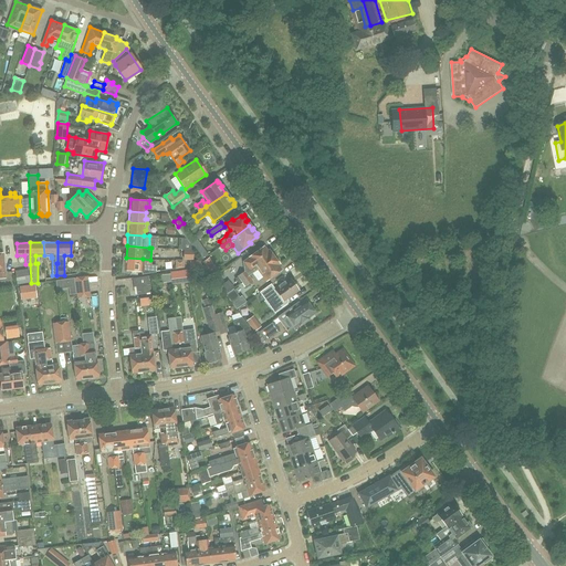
[(274,258),(269,250),(268,251),(264,247),(249,258),(242,262),(244,271),(238,276),(241,282),(249,276),(258,270),(274,258)]
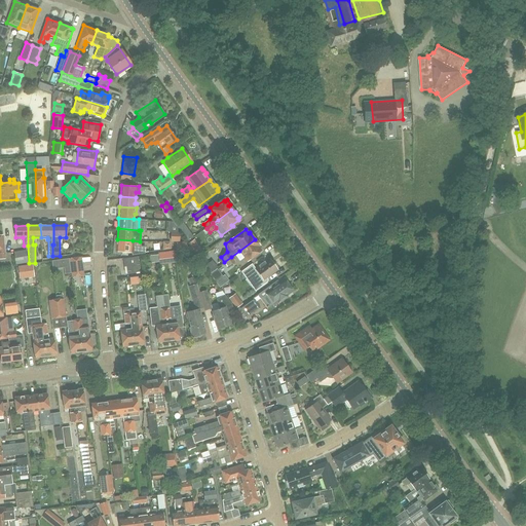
[(171,232),(171,241),(180,241),(180,232),(171,232)]
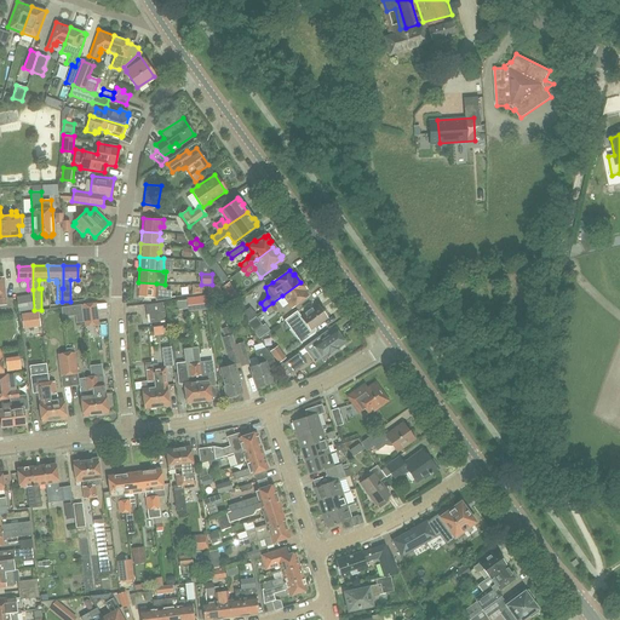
[(165,285),(156,283),(138,282),(137,287),(135,287),(133,298),(143,299),(143,297),(156,298),(156,300),(170,298),(171,292),(165,292),(165,286),(165,285)]
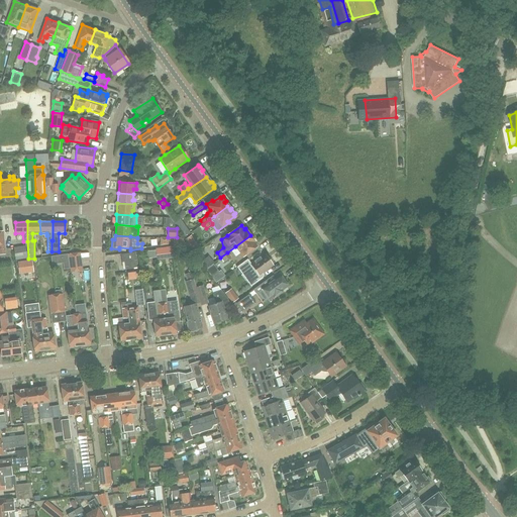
[(235,246),(242,257),(256,246),(253,242),(255,241),(250,235),(235,246)]
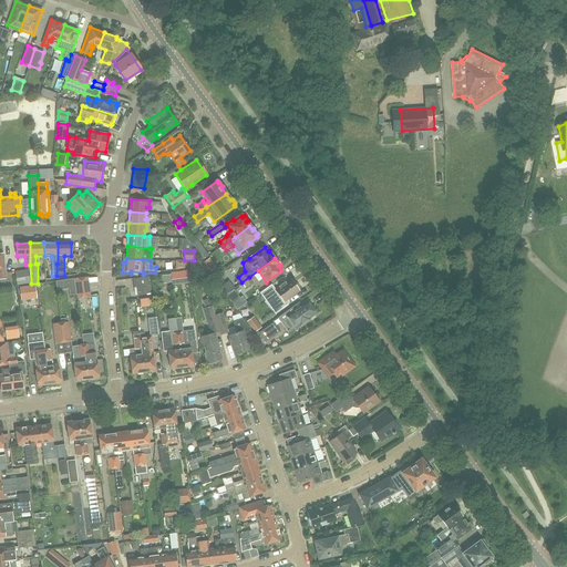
[(17,286),(30,284),(28,269),(14,272),(17,286)]
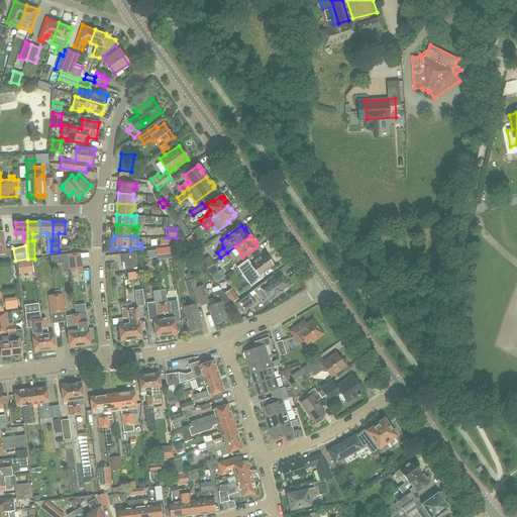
[(174,257),(183,255),(182,246),(173,247),(174,257)]
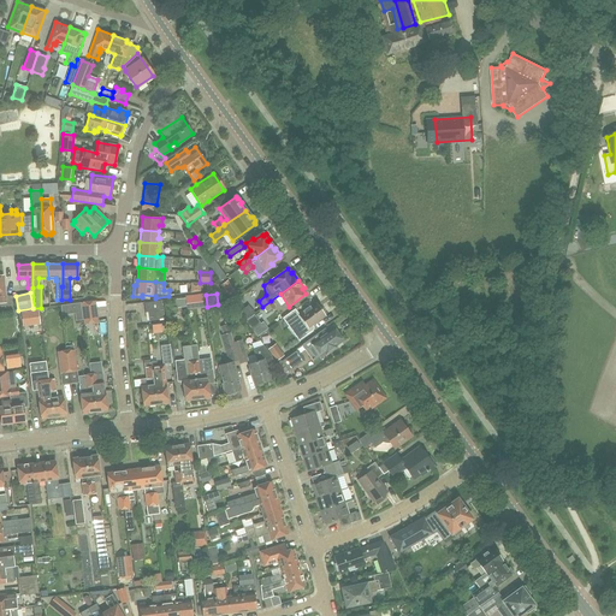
[(175,308),(187,307),(185,298),(173,300),(175,308)]
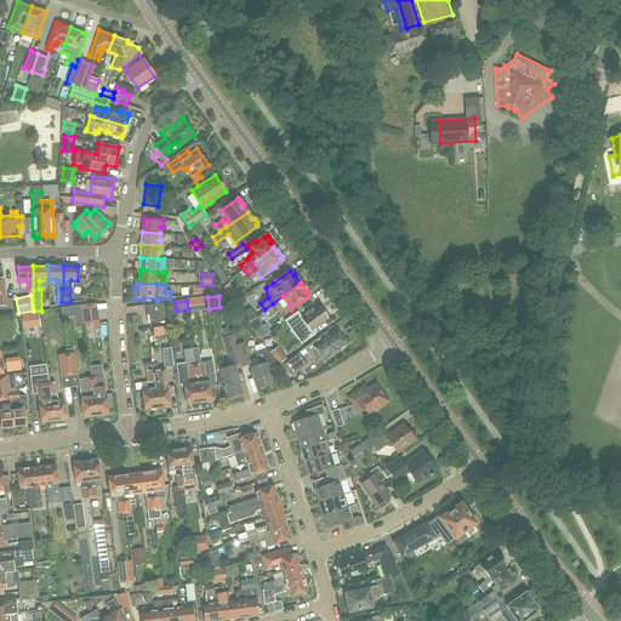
[(97,303),(96,303),(81,305),(81,306),(84,328),(100,325),(97,303)]
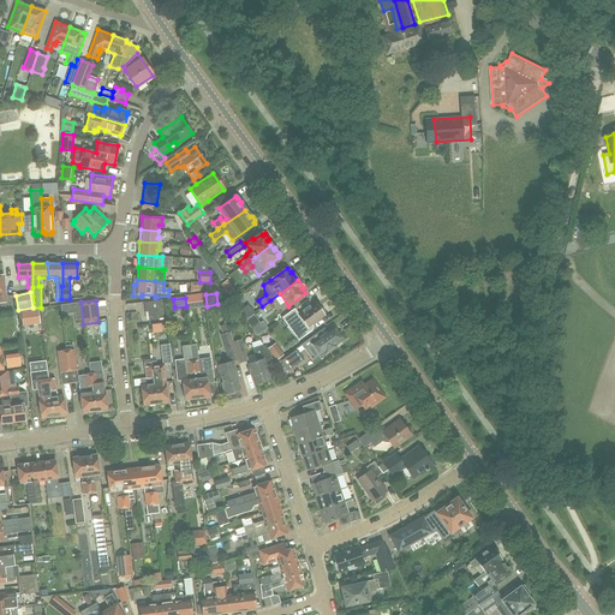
[(162,318),(160,300),(143,303),(144,312),(147,311),(148,320),(162,318)]
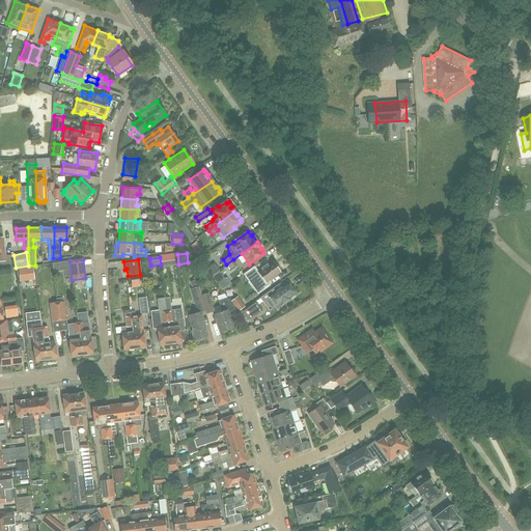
[(233,259),(226,264),(229,270),(238,264),(233,259)]
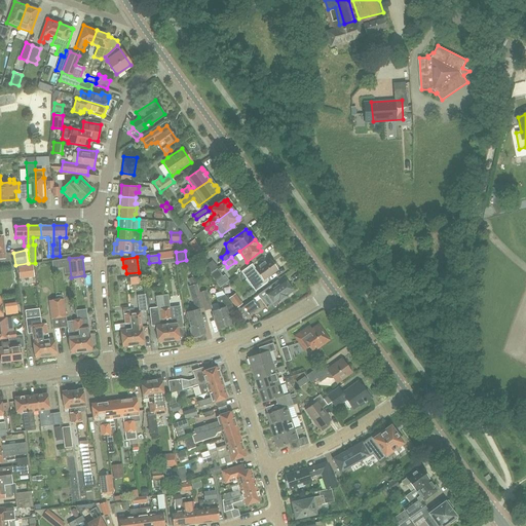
[(277,270),(269,259),(266,262),(265,261),(254,269),(251,265),(240,272),(245,277),(249,277),(252,275),(260,285),(262,286),(267,282),(267,279),(266,278),(277,270)]
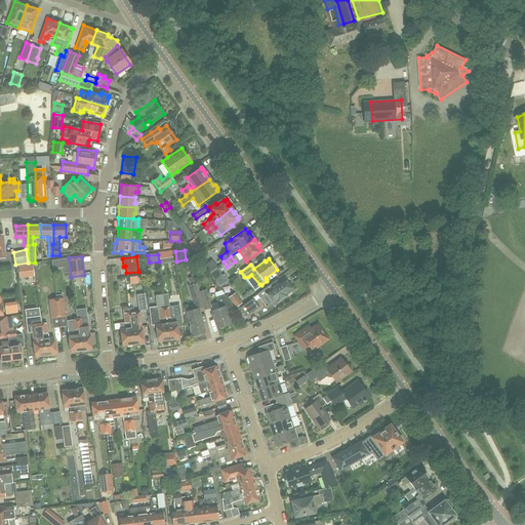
[(19,278),(34,277),(34,274),(33,265),(26,265),(17,266),(19,278)]
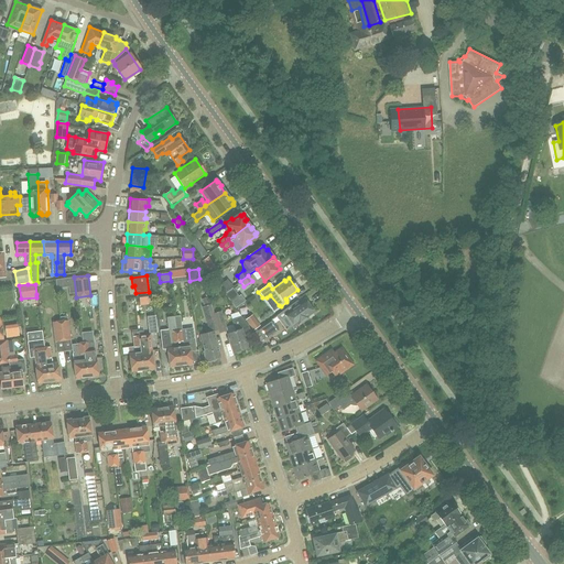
[(306,320),(305,318),(314,312),(305,300),(292,310),(290,307),(282,313),(284,316),(285,315),(294,326),(301,322),(302,323),(306,320)]
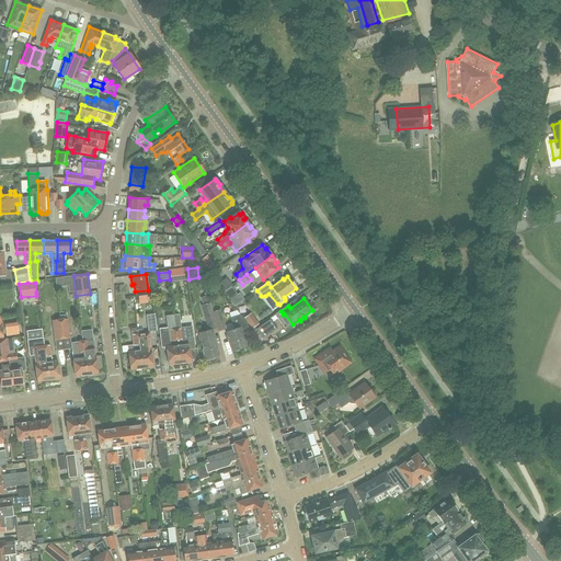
[(210,304),(203,306),(208,322),(215,320),(213,312),(210,304)]
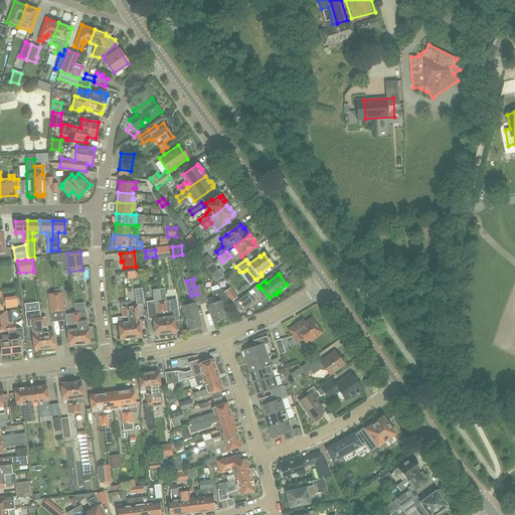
[(136,305),(144,304),(141,285),(141,289),(134,290),(136,305)]
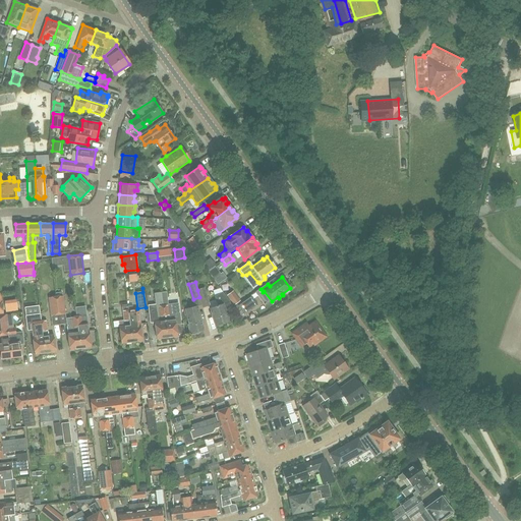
[(205,288),(197,290),(199,297),(203,307),(210,306),(210,305),(209,302),(205,288)]
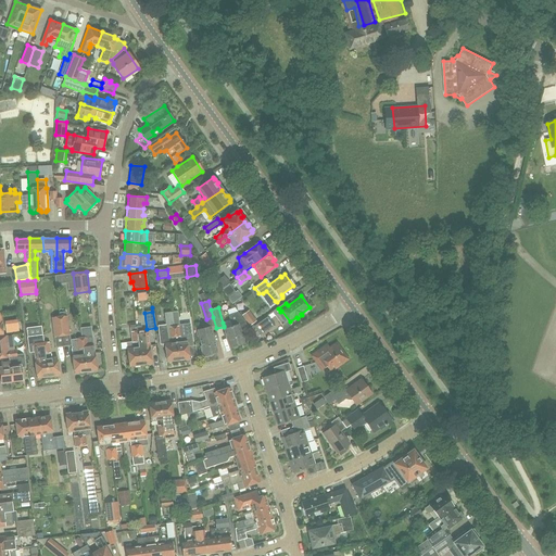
[(225,332),(224,333),(225,337),(227,338),(230,349),(232,348),(235,349),(237,348),(238,346),(244,344),(240,332),(242,331),(248,326),(235,308),(227,311),(228,315),(230,320),(232,327),(224,329),(225,332)]
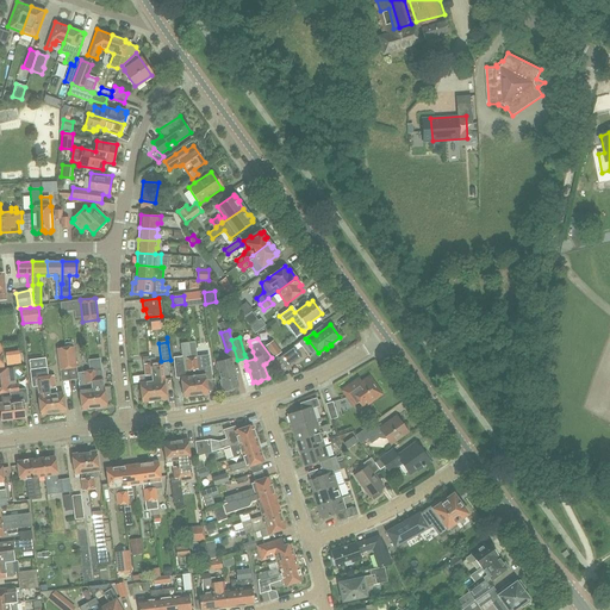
[(273,359),(281,353),(273,341),(266,346),(273,359)]
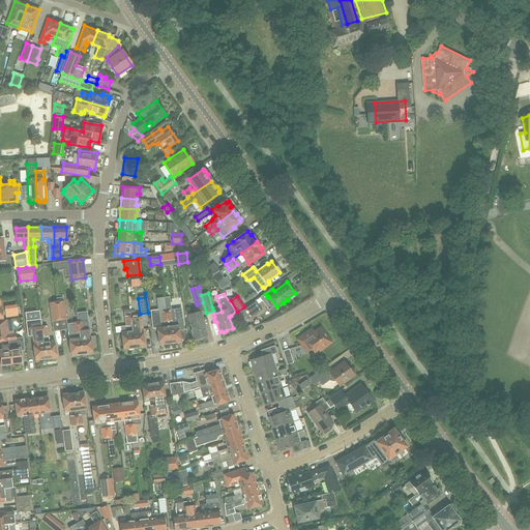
[(164,298),(169,344),(180,343),(179,330),(183,329),(181,310),(171,311),(169,297),(164,298)]
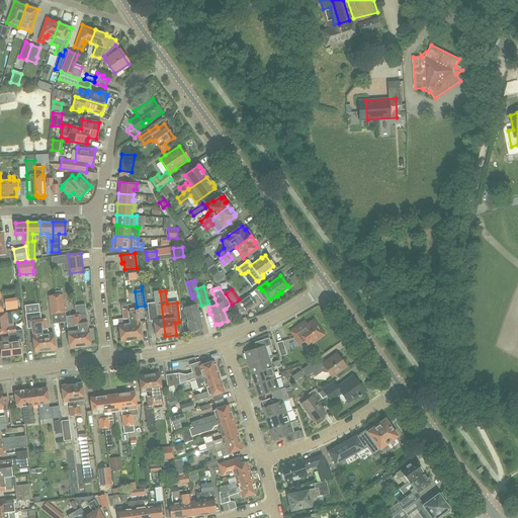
[(156,337),(165,336),(160,291),(153,292),(155,311),(148,312),(149,321),(154,321),(156,337)]
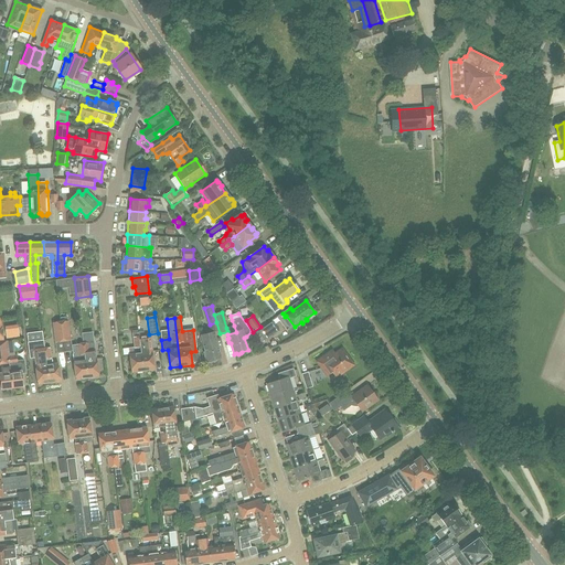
[(60,322),(63,342),(71,341),(68,321),(60,322)]
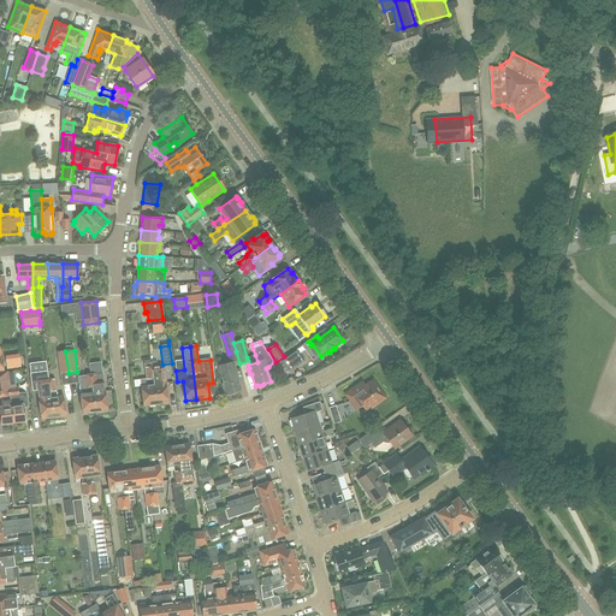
[(289,373),(304,361),(297,350),(280,362),(289,373)]
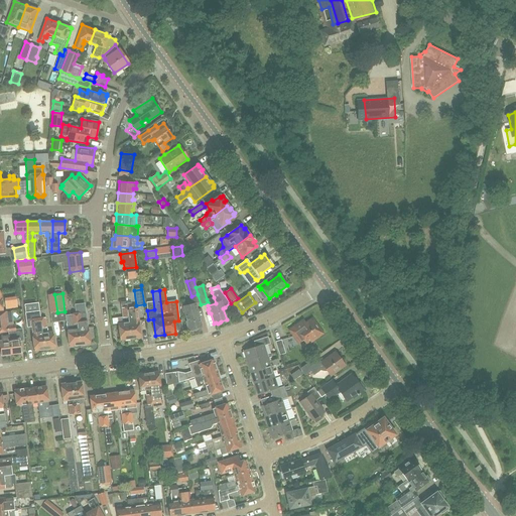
[(50,313),(57,312),(54,294),(47,295),(50,313)]
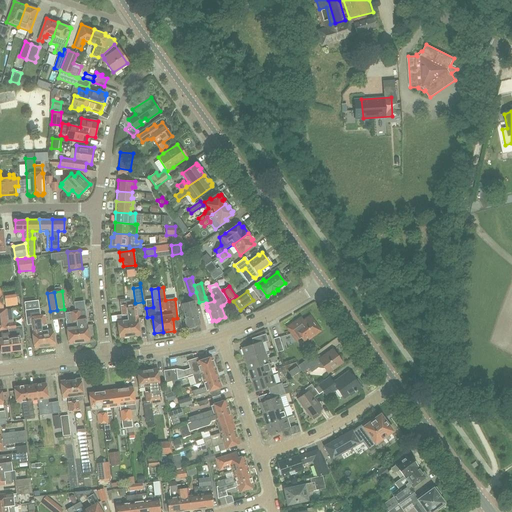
[(131,311),(130,300),(125,301),(126,305),(125,305),(129,336),(140,335),(138,319),(137,310),(131,311)]
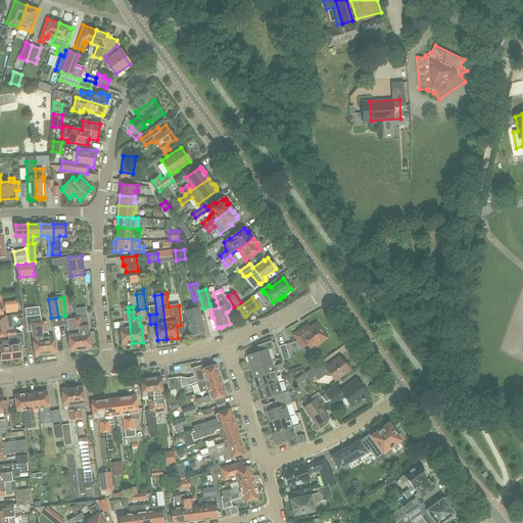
[(29,317),(42,315),(41,307),(28,308),(29,317)]
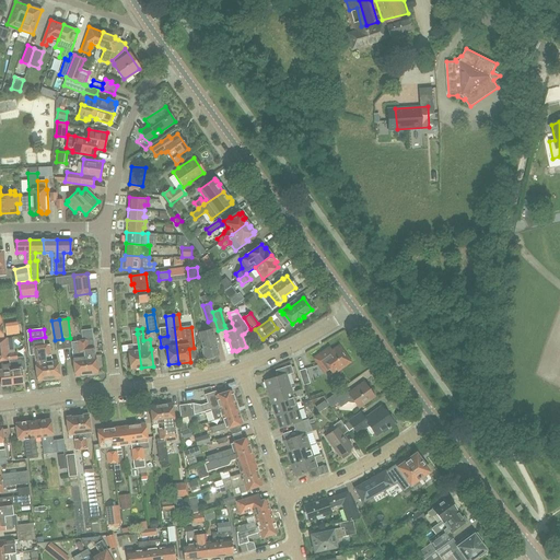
[(137,334),(138,334),(137,329),(131,330),(133,345),(127,345),(130,369),(141,368),(137,334)]
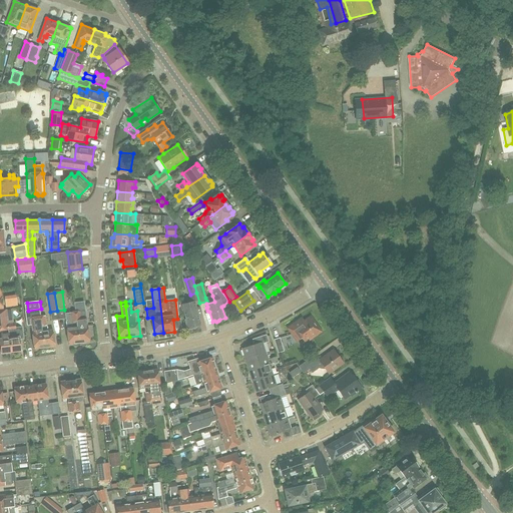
[(186,321),(184,321),(186,329),(189,330),(196,328),(195,326),(200,325),(194,302),(187,304),(187,303),(181,305),(183,314),(184,313),(186,321)]
